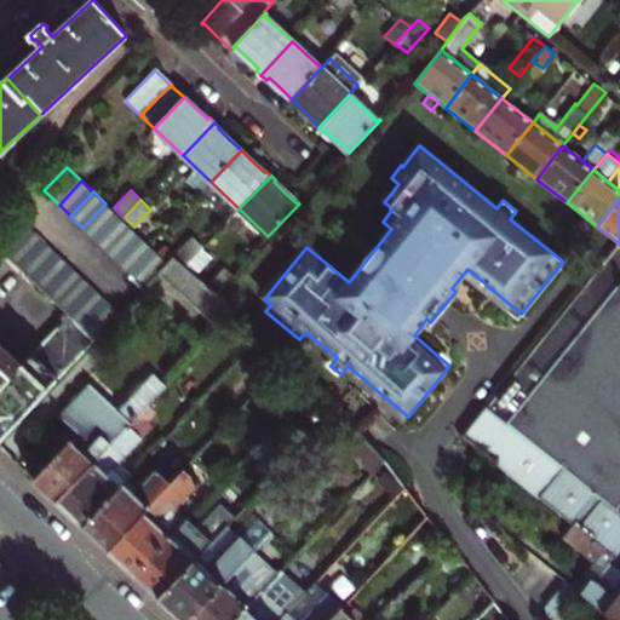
[(82,228),(95,240),(118,216),(105,204),(82,228)]
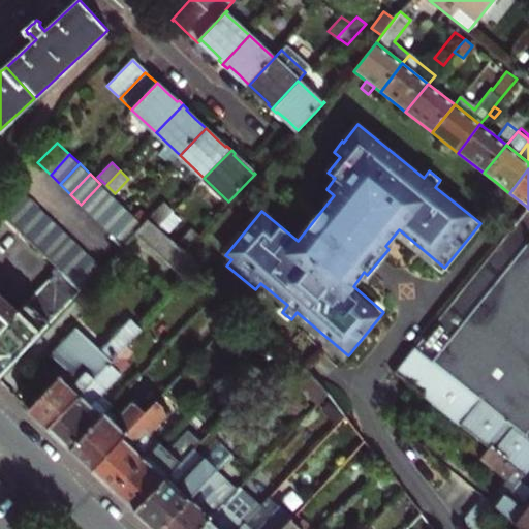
[(505,190),(497,183),(491,191),(499,197),(505,190)]
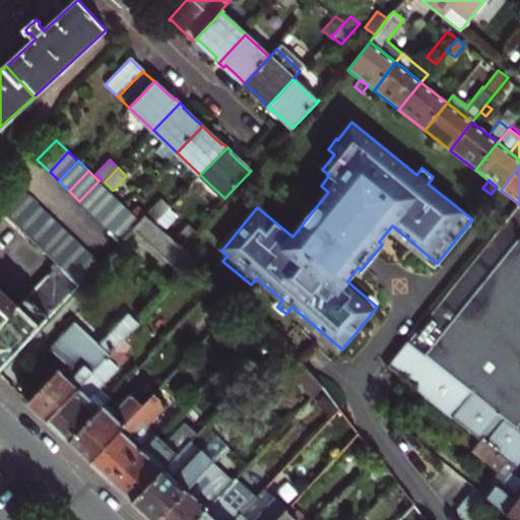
[(99,181),(79,201),(89,210),(109,190),(103,184),(99,181)]
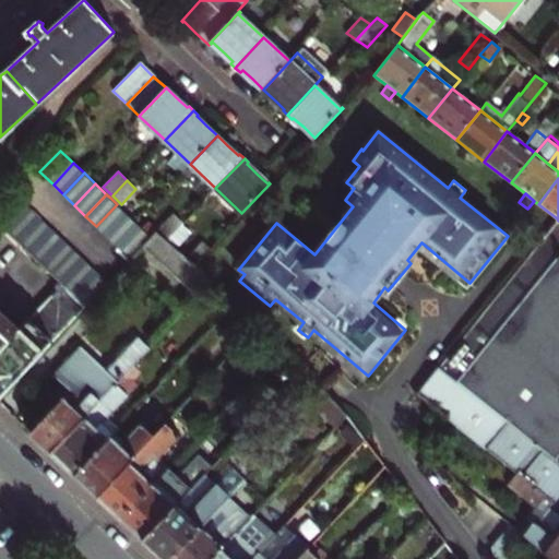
[(0,213),(0,224),(2,226),(8,232),(30,210),(16,197),(0,213)]
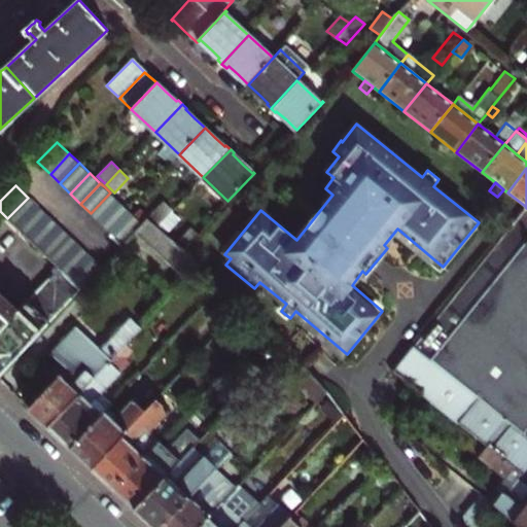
[(120,203),(110,192),(91,213),(101,223),(120,203)]
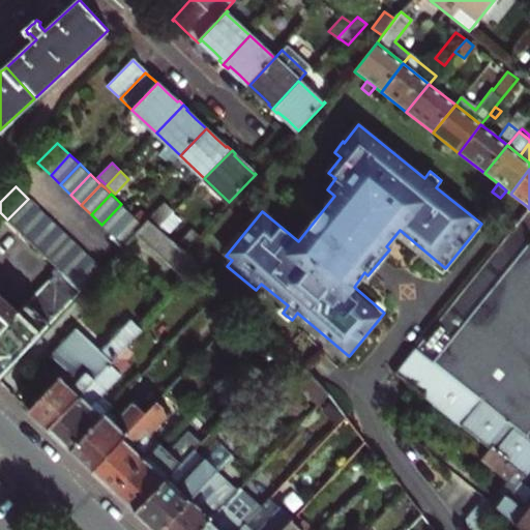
[(19,230),(38,208),(28,199),(7,219),(19,230)]
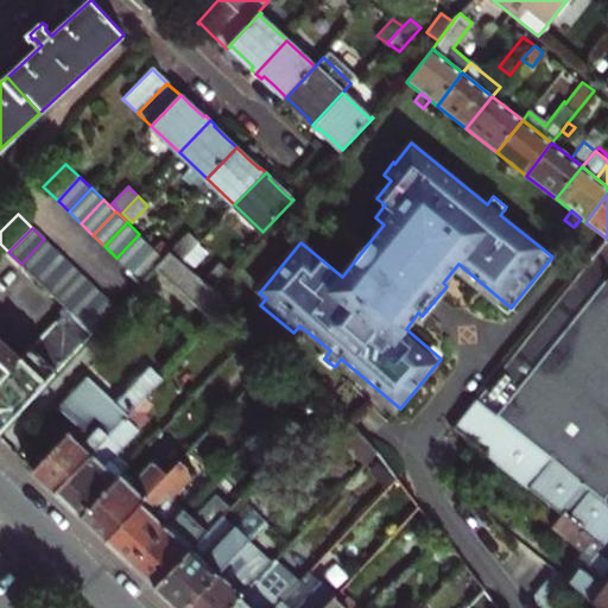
[(139,234),(116,258),(130,270),(151,246),(147,241),(139,234)]
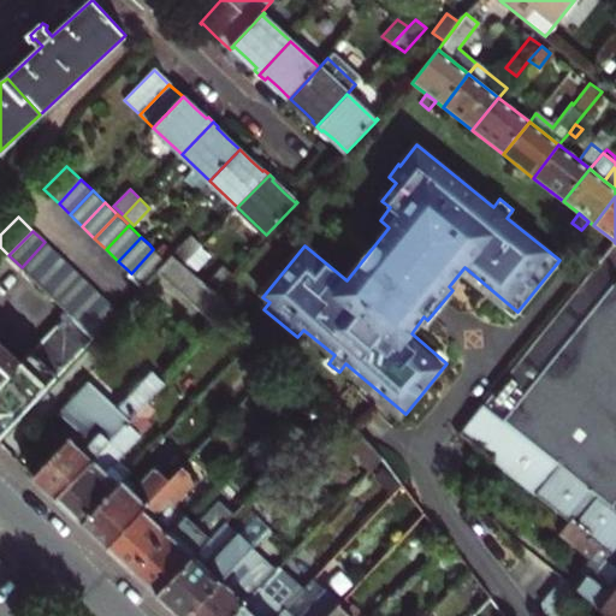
[(173,254),(183,264),(200,247),(190,237),(173,254)]
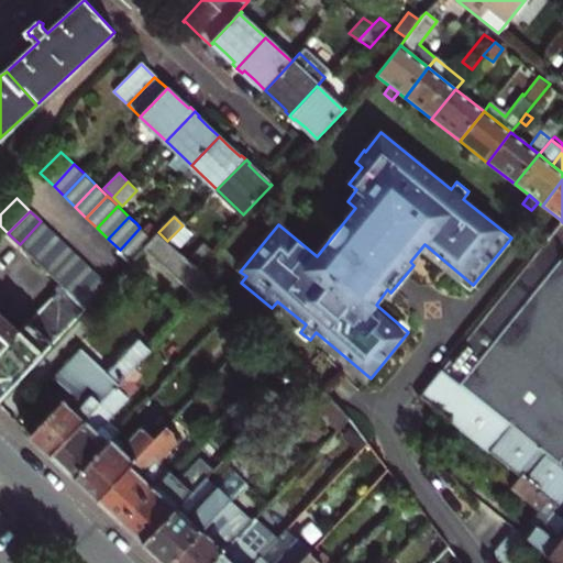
[(545,454),(562,467),(562,466),(562,222),(561,220),(441,370),(545,454)]
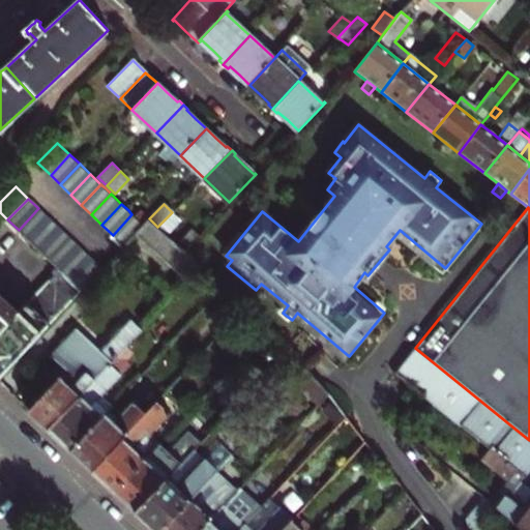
[(19,230),(28,239),(49,218),(38,208),(19,230)]
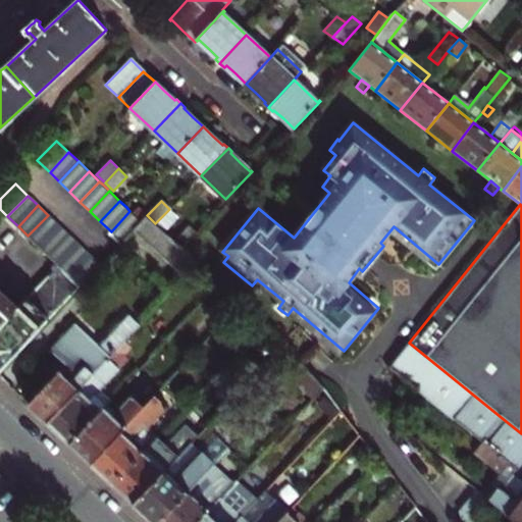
[(169,209),(155,223),(164,231),(177,216),(169,209)]
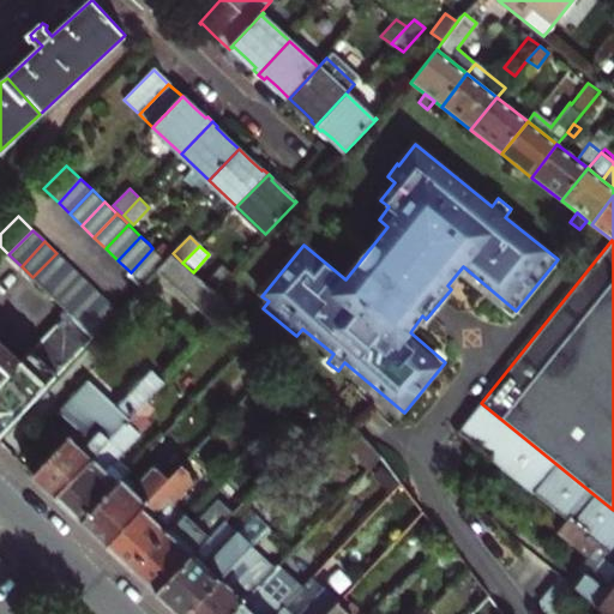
[(156,271),(167,262),(152,248),(131,272),(144,284),(156,271)]
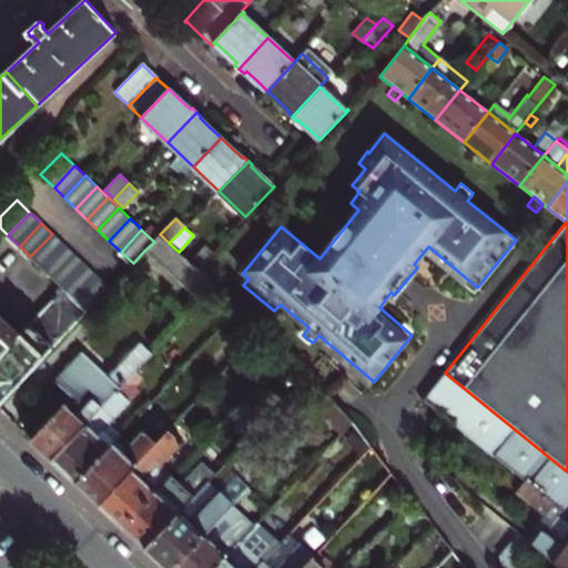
[(52,234),(30,256),(41,266),(41,267),(63,244),(52,234)]
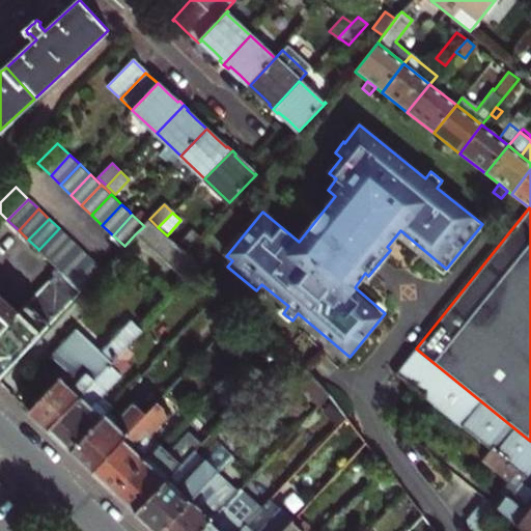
[(144,226),(135,234),(188,281),(201,267),(148,221),(144,226)]
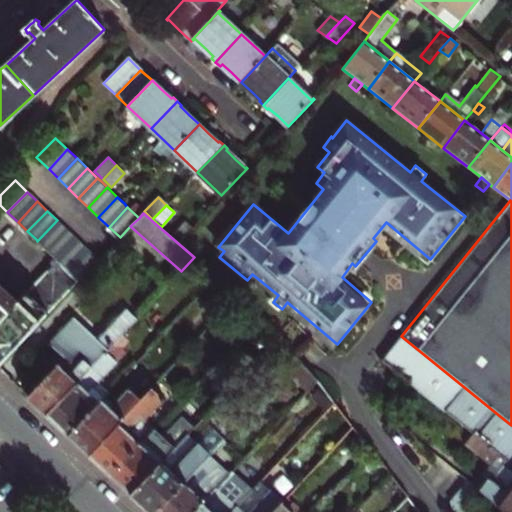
[(37,241),(48,251),(67,230),(57,220),(37,241)]
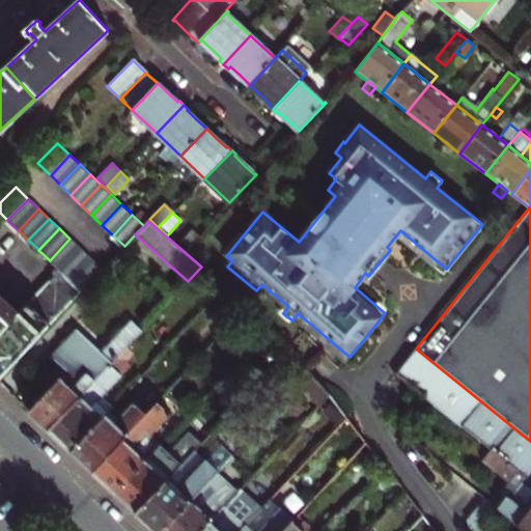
[(60,270),(80,248),(70,239),(50,260),(60,270)]
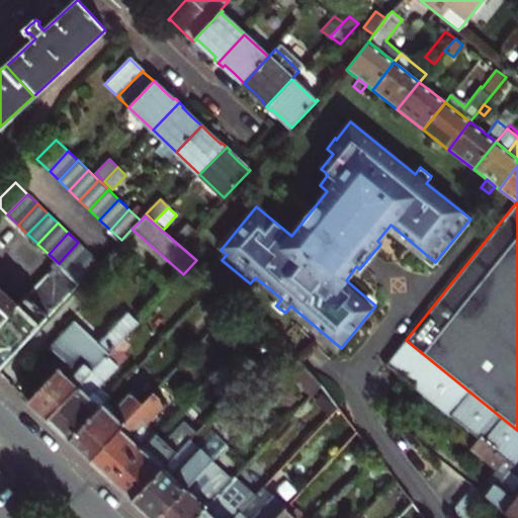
[(59,263),(68,272),(88,252),(78,242),(59,263)]
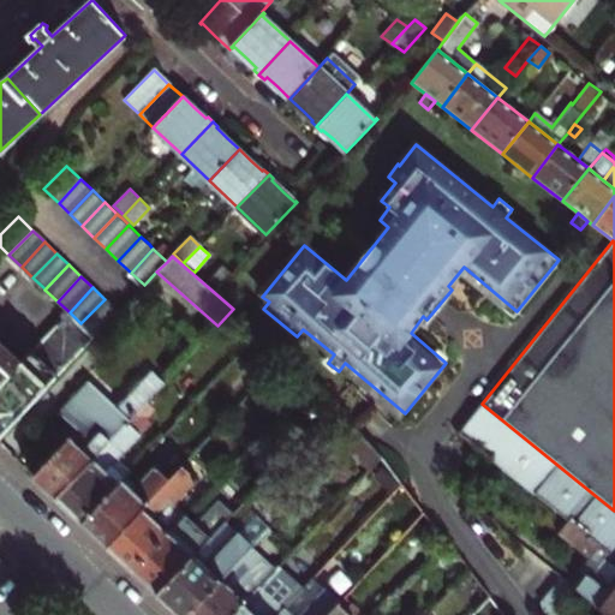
[(105,299),(81,323),(95,336),(118,312),(105,299)]
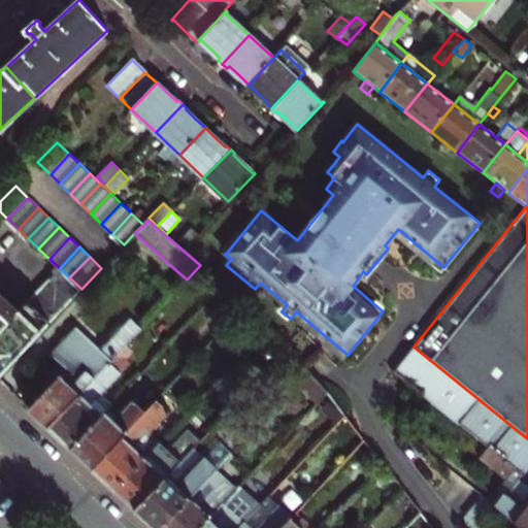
[(0,375),(81,289),(69,277),(60,268),(19,310),(0,293),(0,375)]
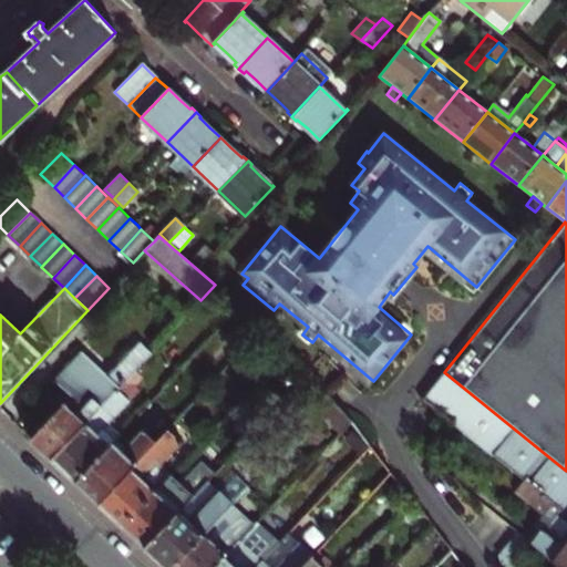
[(41,449),(51,457),(117,388),(151,352),(140,342),(112,371),(85,346),(54,379),(72,394),(31,439),(41,449)]
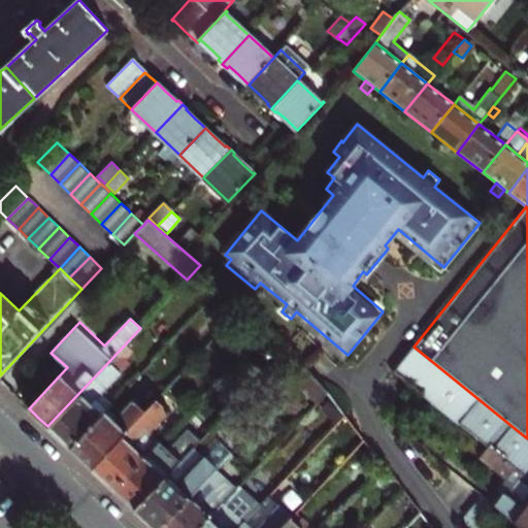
[(491,450),(512,426),(414,347),(394,371),(422,394),(488,447),(491,450)]
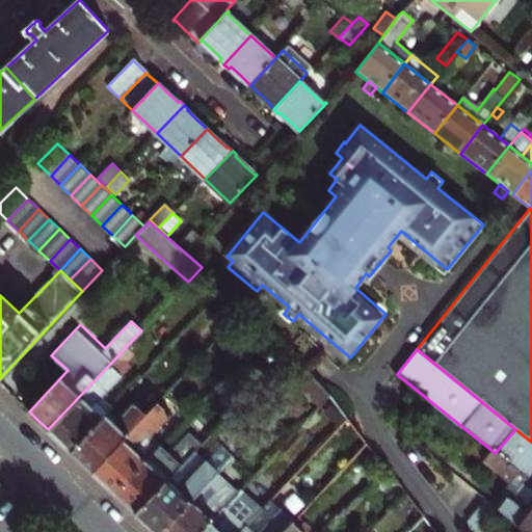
[(59,440),(71,451),(108,411),(112,407),(102,397),(122,375),(110,364),(48,429),(59,440)]
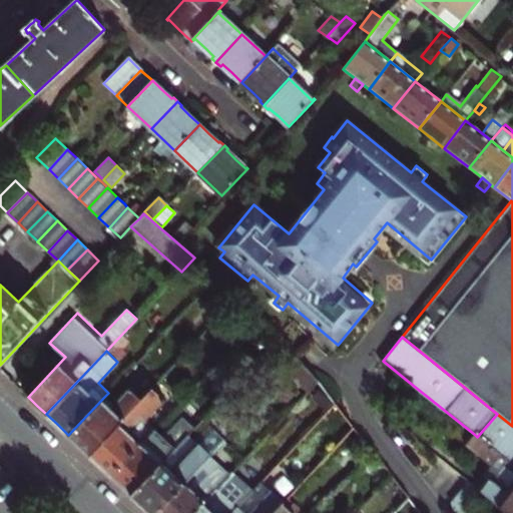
[(89,455),(153,387),(154,386),(143,375),(113,405),(104,397),(68,435),(78,444),(89,455)]
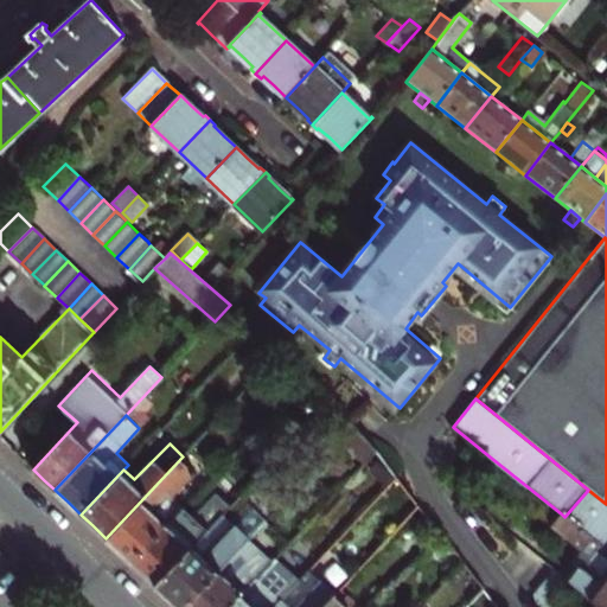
[(119,550),(131,562),(183,506),(172,497),(196,472),(181,458),(106,538),(119,550)]
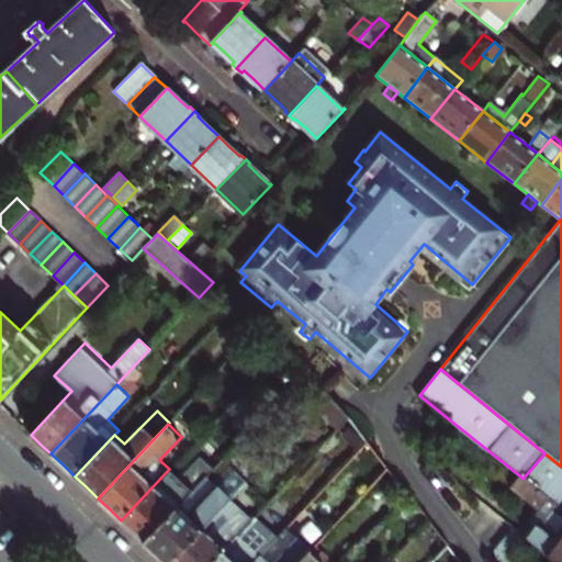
[(554,560),(557,561),(561,561),(561,467),(544,453),(523,479),(519,475),(509,486),(543,515),(526,537),(554,560)]
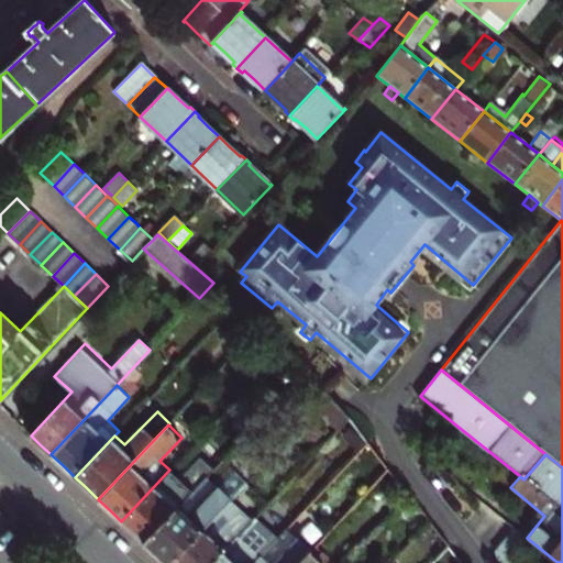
[(144,542),(206,477),(213,470),(199,456),(179,478),(169,470),(121,521),(132,531),(144,542)]
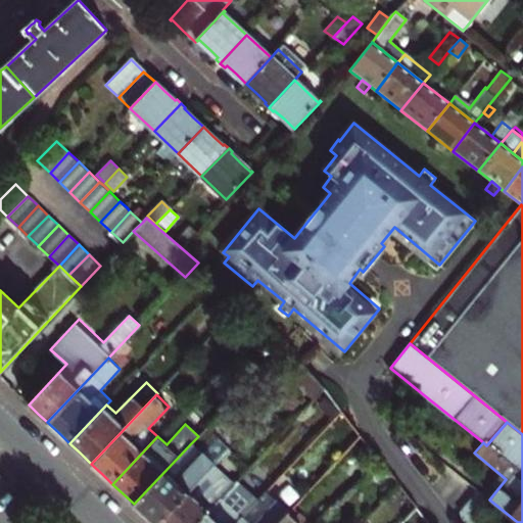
[(143,513),(153,522),(158,522),(214,465),(229,449),(221,442),(215,448),(211,445),(203,454),(191,443),(134,504),(143,513)]
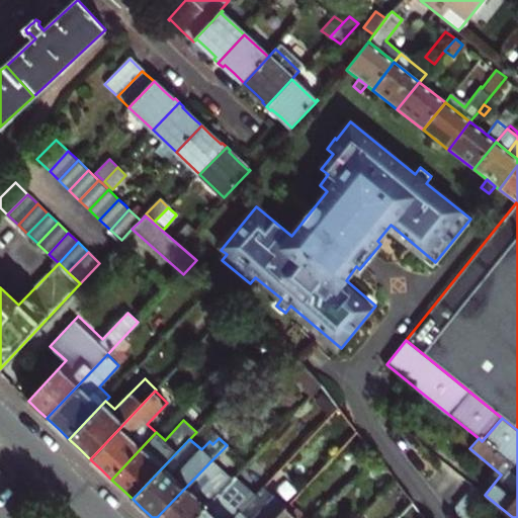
[(211,460),(157,517),(194,517),(232,480),(211,460)]
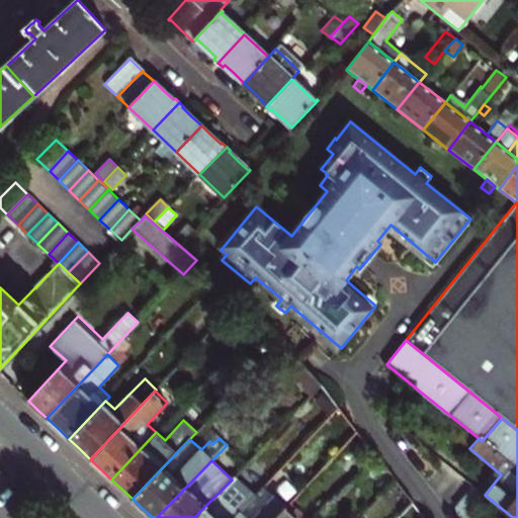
[(0,517),(45,517),(47,516),(32,502),(28,499),(0,471),(0,517)]
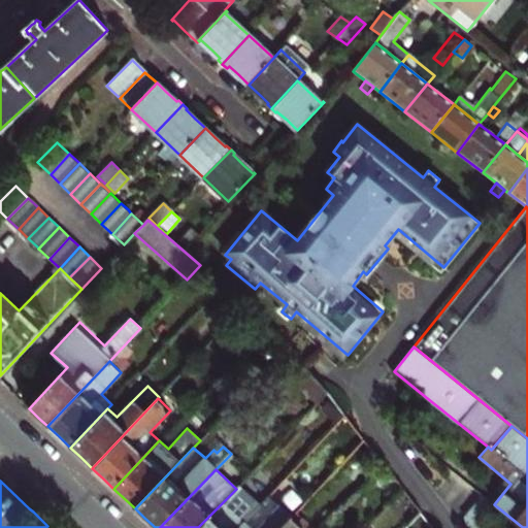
[(238,527),(260,506),(238,486),(236,489),(198,527),(238,527)]
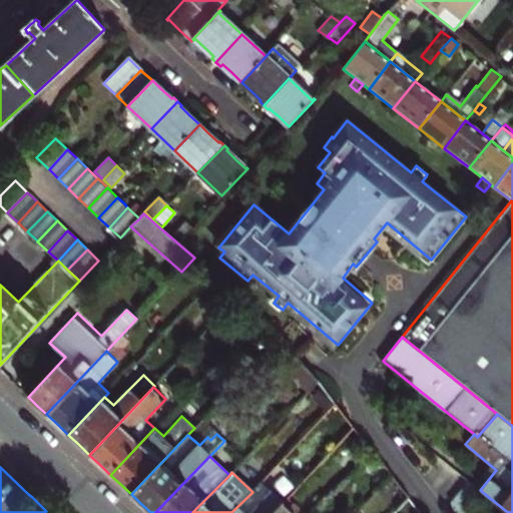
[(391,476),(375,492),(396,511),(408,497),(391,476)]
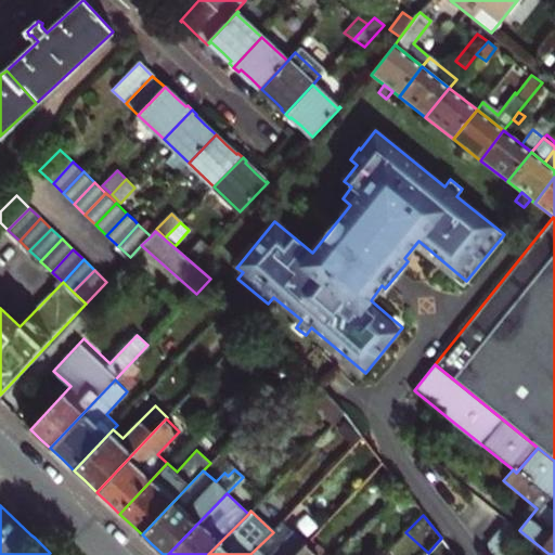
[(273,532),(250,554),(294,554),(309,540),(286,518),(273,532)]
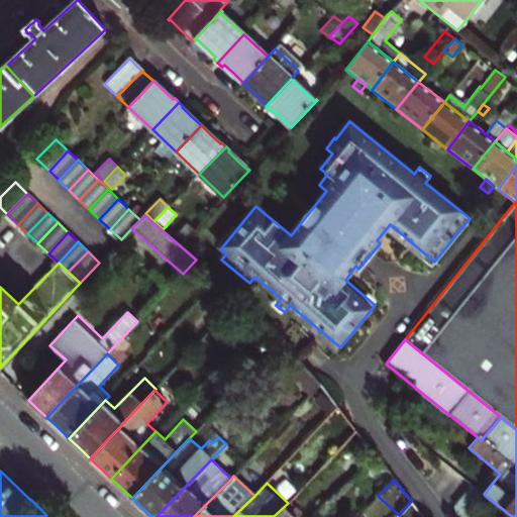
[(471,484),(453,506),(456,516),(463,516),(467,514),(472,509),(484,494),(471,484)]
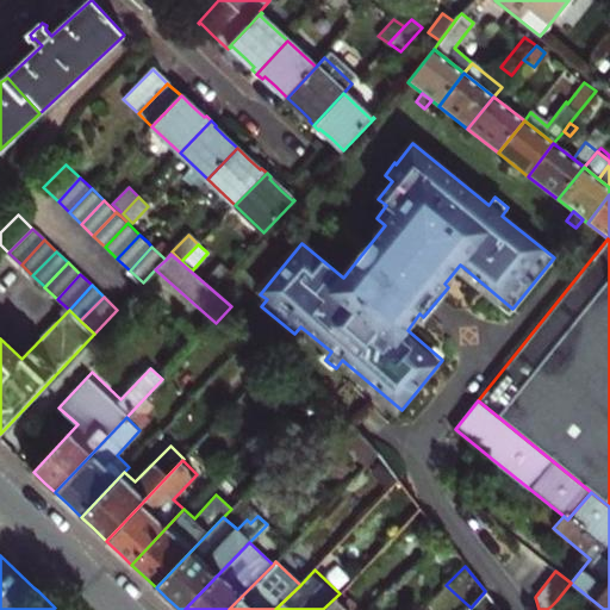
[(350,609),(354,607),(340,593),(323,609),(350,609)]
